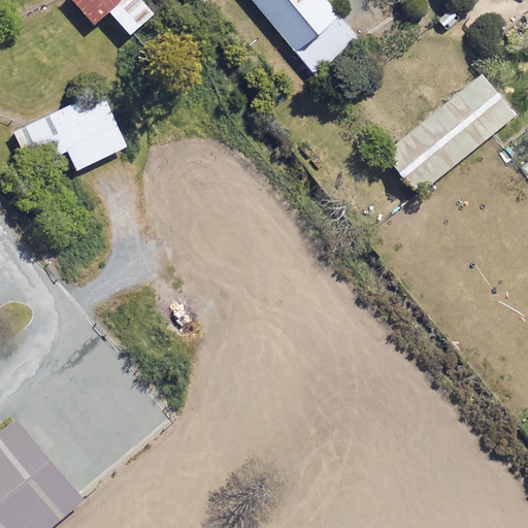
[(75,0),(96,24),(111,10),(132,34),(157,13),(145,0),(75,0)]
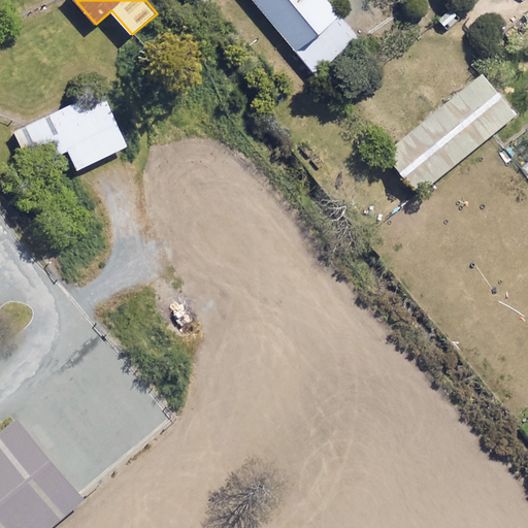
[(254,0),(317,75),(360,39),(327,0),(254,0)]
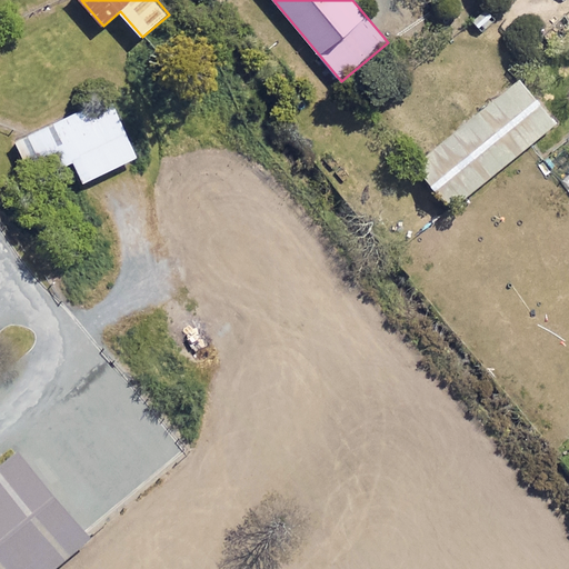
[(557,122),(520,78),(416,166),(423,175),(452,209),(533,141),(557,122)]
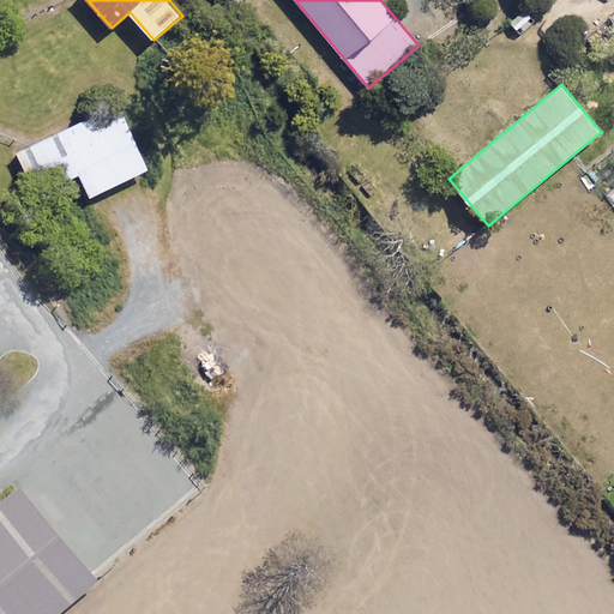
[(71,124),(13,150),(26,176),(60,161),(71,184),(83,178),(91,197),(151,169),(120,101),(71,124)]
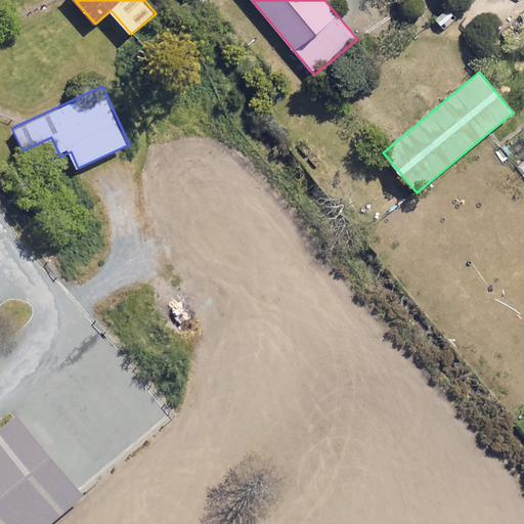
[(24,427),(0,445),(0,523),(59,523),(86,501),(24,427)]
